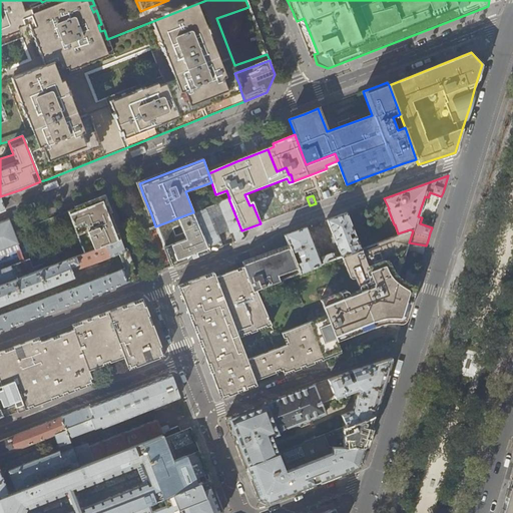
[(86,203),(68,210),(85,253),(120,240),(117,232),(107,207),(103,197),(86,203)]
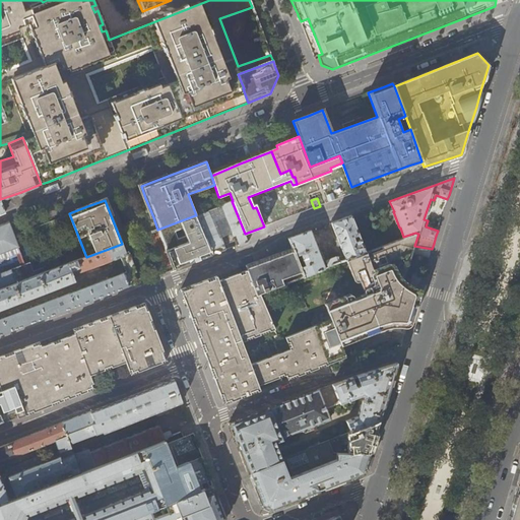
[(196,215),(195,215),(212,255),(225,251),(220,238),(233,234),(238,247),(249,243),(245,234),(232,201),(196,215)]
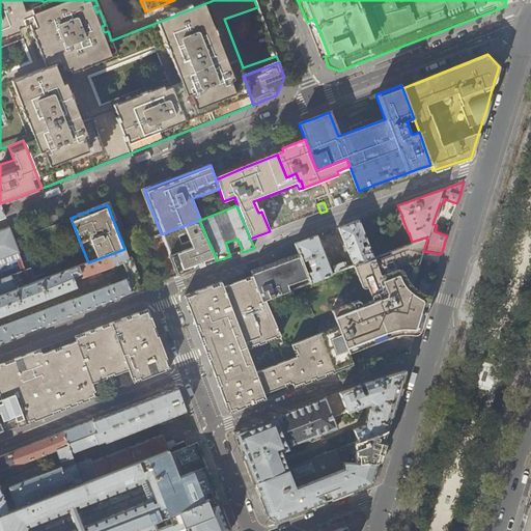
[(161,234),(177,275),(185,272),(204,266),(217,260),(199,220),(161,234)]
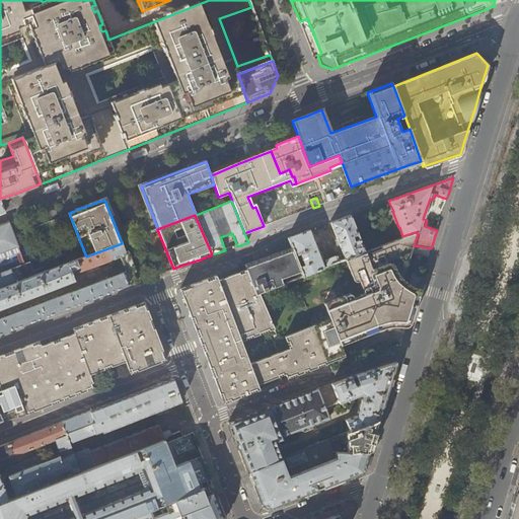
[(346,260),(365,251),(350,215),(330,222),(346,260)]
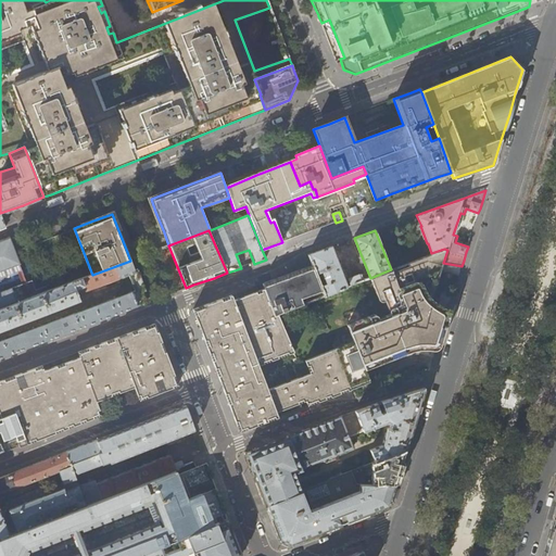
[(0,272),(20,265),(9,238),(0,240),(0,272)]
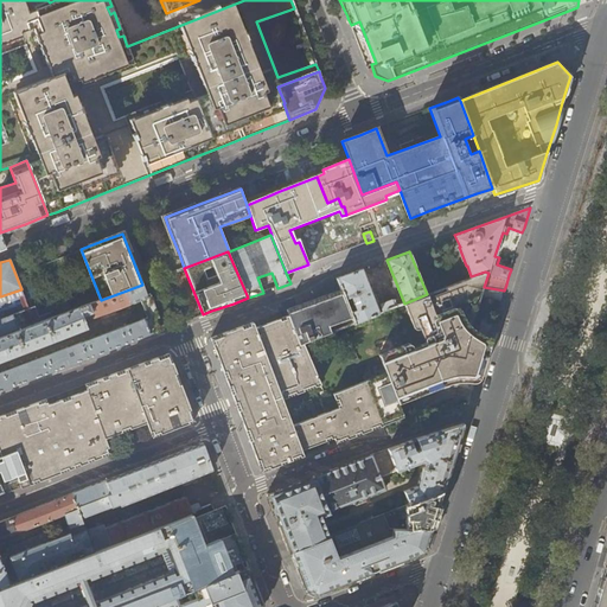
[(339,289),(344,299),(351,296),(356,310),(350,312),(355,323),(378,313),(360,269),(334,279),(339,289)]
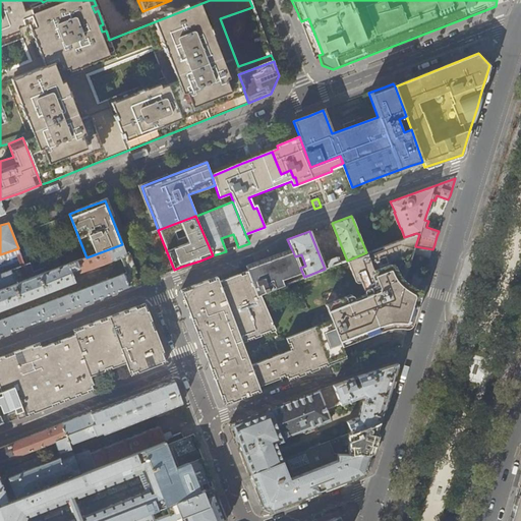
[(416,233),(404,237),(366,252),(347,261),(341,263),(330,268),(325,269),(304,277),(259,294),(274,328),(276,333),(279,340),(286,337),(313,327),(329,364),(342,359),(346,358),(346,357),(341,344),(347,341),(355,339),(384,328),(389,327),(395,326),(399,326),(402,327),(404,327),(407,326),(408,325),(410,324),(418,296),(417,293),(413,290),(404,284),(413,251),(415,246),(419,234),(416,233)]
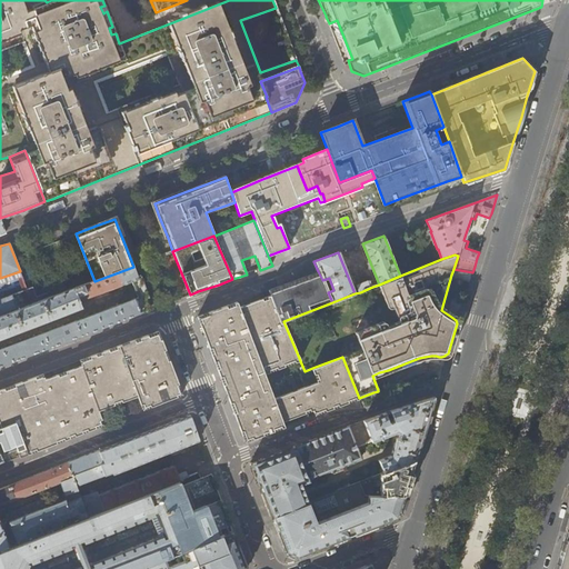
[(0,339),(82,309),(80,300),(88,297),(88,298),(135,281),(141,299),(136,301),(135,299),(0,349),(0,367),(140,313),(146,311),(143,305),(142,301),(146,300),(138,278),(136,272),(133,267),(95,281),(50,298),(0,316),(0,339)]
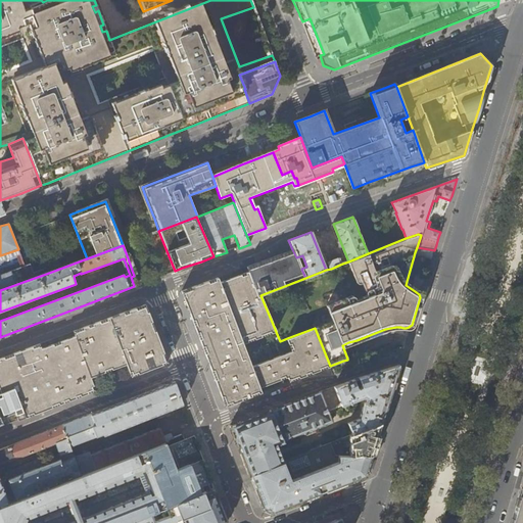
[(0,262),(20,254),(18,249),(0,255),(0,262)]
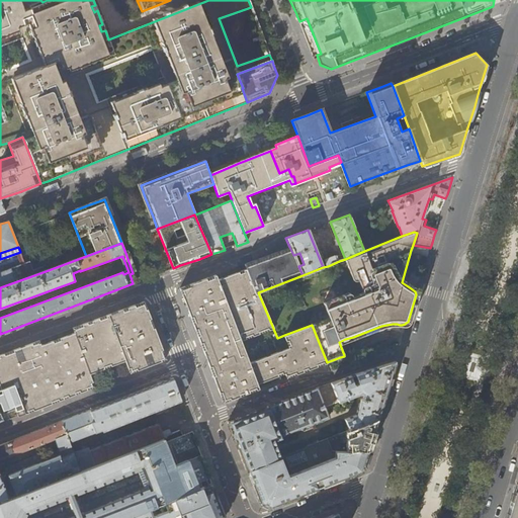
[(216,275),(179,288),(181,294),(207,364),(244,351),(240,340),(272,326),(258,292),(303,275),(298,266),(293,255),(289,247),(252,262),(244,264),(246,269),(218,280),(216,275)]
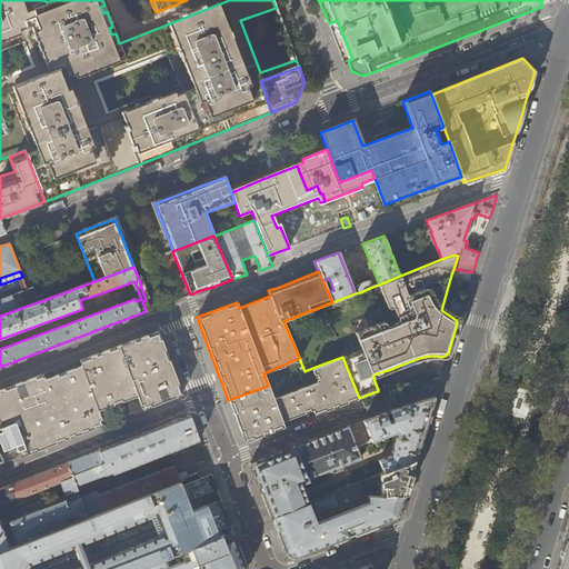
[(141,277),(138,278),(146,300),(150,299),(141,277)]
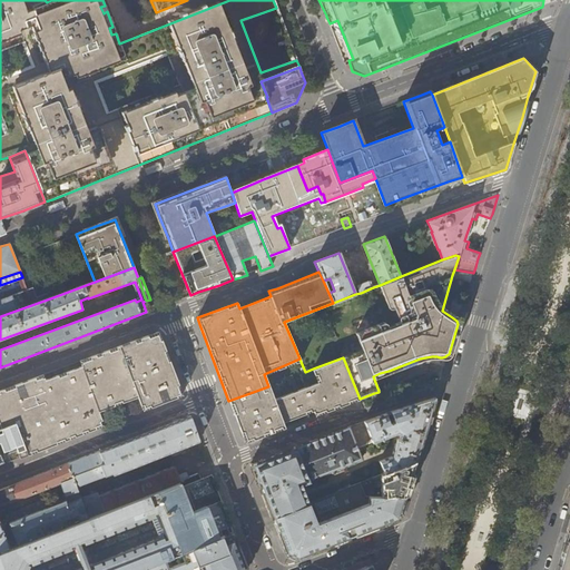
[(361,293),(373,287),(371,281),(369,282),(369,281),(357,285),(361,293)]
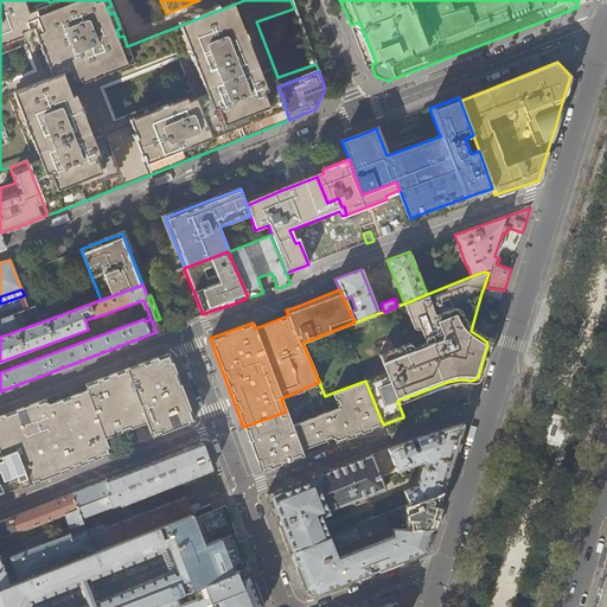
[(0,337),(53,318),(51,312),(36,318),(32,307),(0,319),(0,337)]
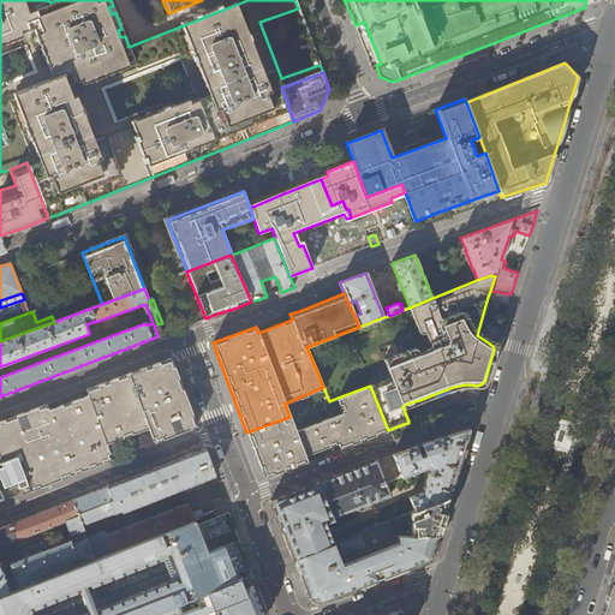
[(196,427),(171,358),(166,360),(107,382),(87,389),(85,389),(88,395),(48,410),(46,405),(59,441),(72,475),(111,460),(105,446),(147,429),(153,443),(196,427)]
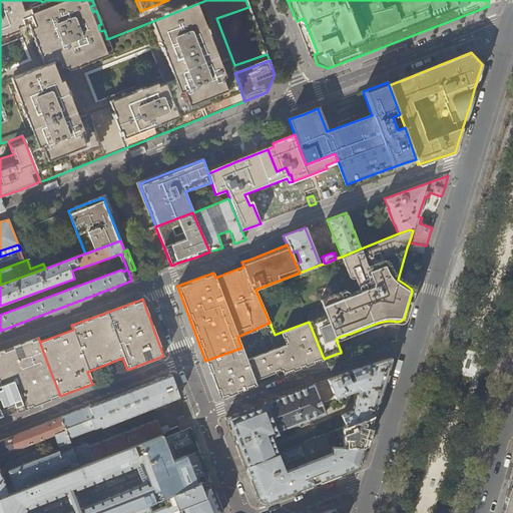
[(324,359),(309,322),(282,332),(287,344),(245,359),(241,348),(205,361),(215,385),(220,398),(236,392),(255,385),(253,380),(258,378),(282,370),(284,374),(287,373),(309,364),(324,359)]
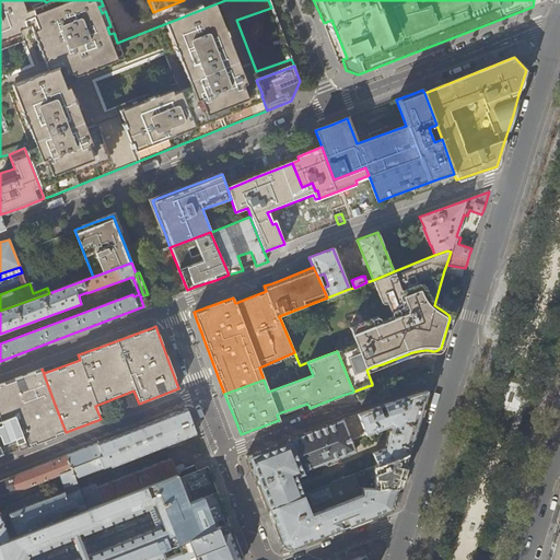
[(54,401),(42,369),(27,373),(0,383),(0,421),(14,417),(54,401)]
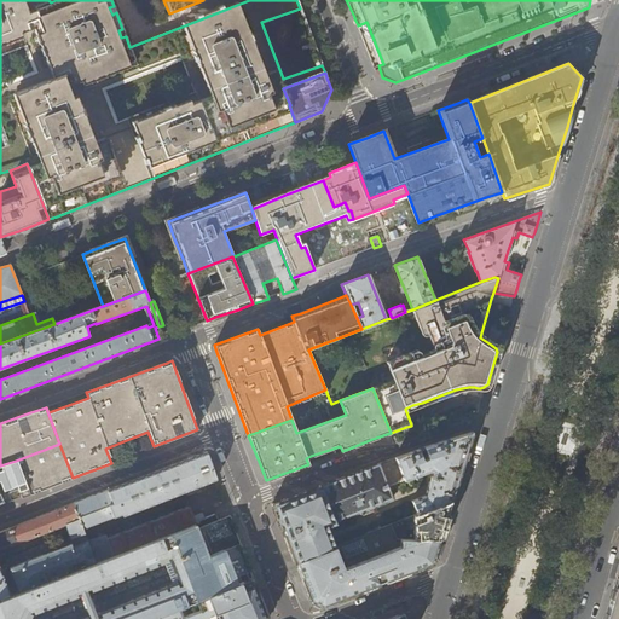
[(462,467),(473,433),(444,440),(437,443),(423,447),(423,449),(424,449),(427,455),(421,457),(418,451),(420,450),(420,449),(408,453),(395,458),(404,481),(433,470),(424,496),(411,501),(417,515),(451,501),(458,478),(462,467)]
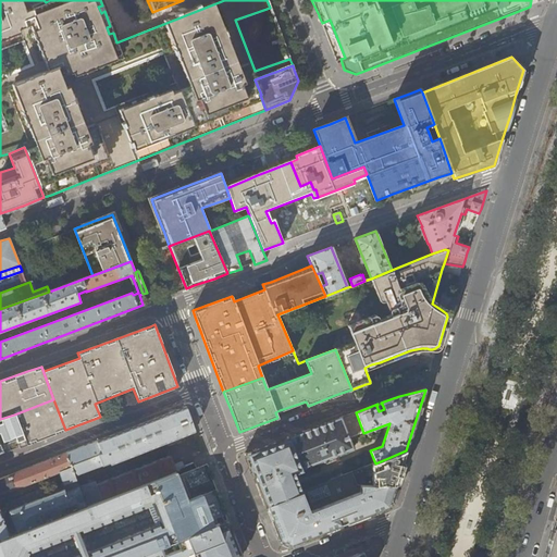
[(65,430),(53,399),(14,415),(26,446),(35,442),(54,434),(65,430)]
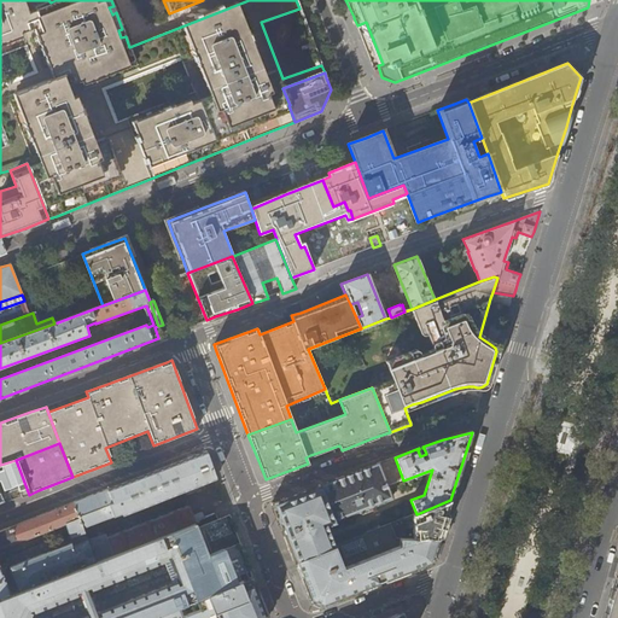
[(123,482),(74,502),(82,528),(116,514),(121,513),(122,514),(215,479),(210,465),(204,452),(123,482)]
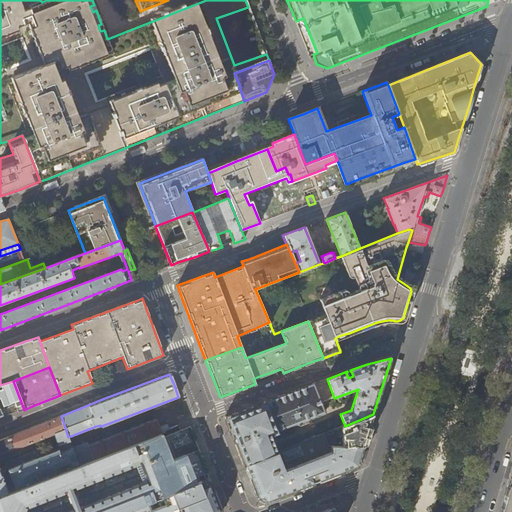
[(309,422),(311,418),(325,414),(321,403),(334,398),(327,379),(306,387),(292,392),(242,411),(224,417),(235,444),(244,465),(277,452),(270,434),(296,424),(300,425),(309,422)]
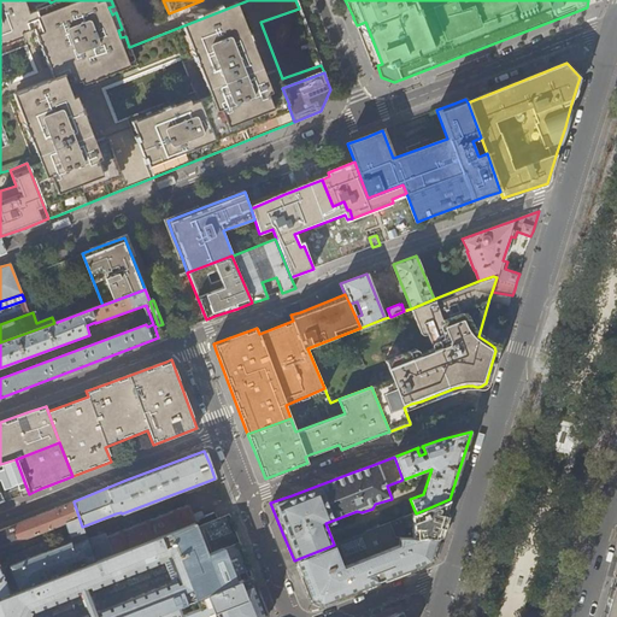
[(16,459),(0,464),(0,488),(16,482),(21,497),(29,494),(16,459)]
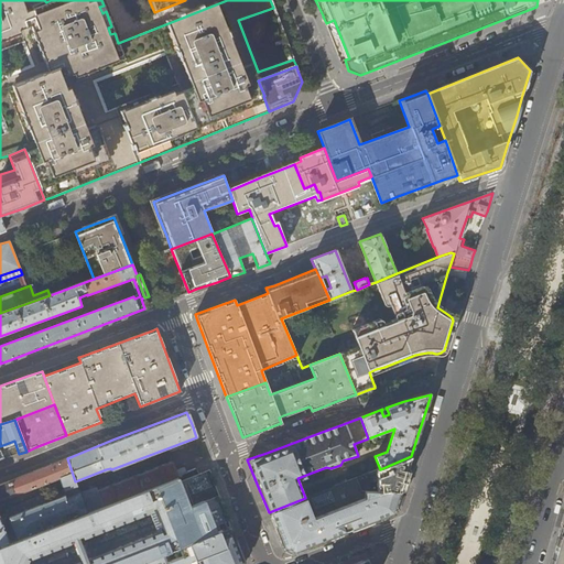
[(401,488),(411,456),(380,469),(370,473),(372,491),(394,490),(394,489),(400,490),(401,488)]
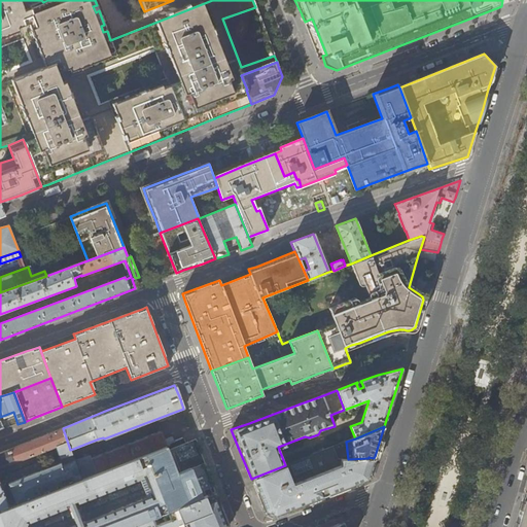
[(72,455),(70,450),(63,428),(0,452),(0,508),(80,479),(72,457),(69,459),(70,462),(62,466),(60,463),(45,469),(42,461),(4,477),(5,480),(0,481),(0,468),(56,448),(60,460),(72,455)]
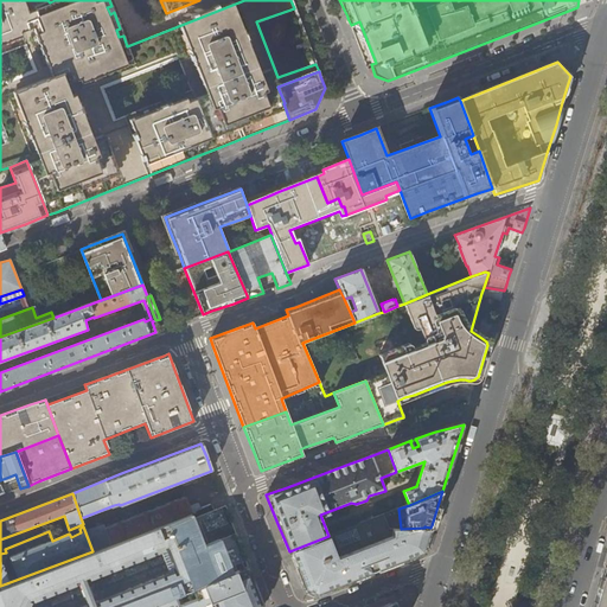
[(87,526),(83,526),(93,551),(190,513),(196,510),(195,505),(190,506),(186,497),(184,497),(103,528),(102,524),(88,530),(87,526)]
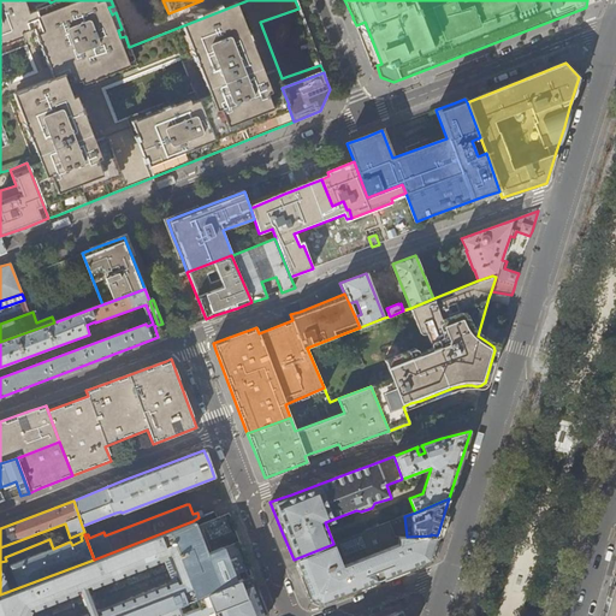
[(434,544),(437,535),(431,534),(431,535),(407,537),(404,516),(333,544),(294,560),(302,580),(309,597),(323,603),(368,585),(426,562),(427,564),(430,563),(434,544)]
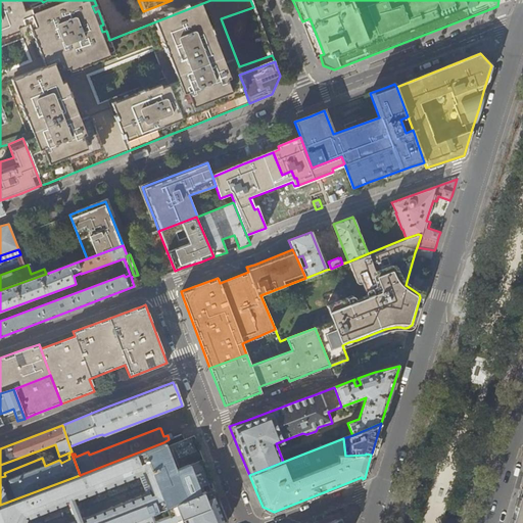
[(198,464),(203,463),(195,441),(190,443),(185,445),(191,465),(197,462),(198,464)]
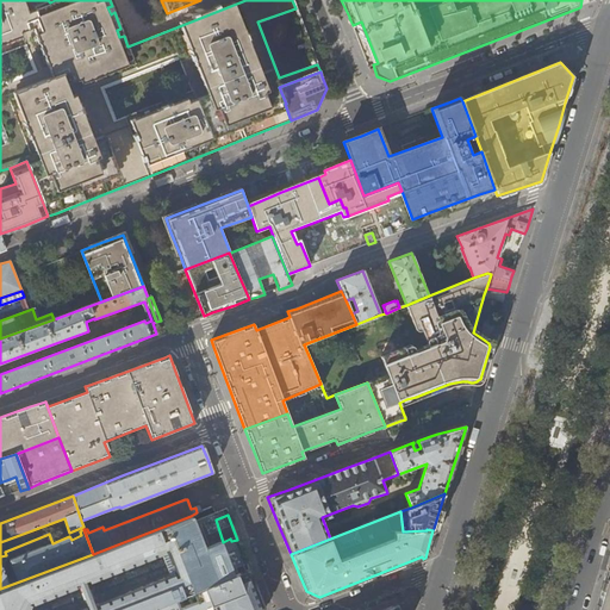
[(243,572),(248,571),(240,546),(223,552),(219,542),(203,549),(191,516),(93,554),(0,589),(0,609),(147,609),(203,589),(243,572)]
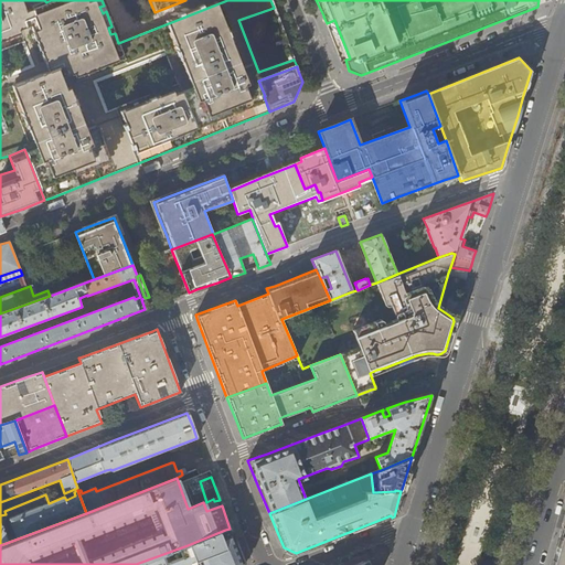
[(243,562),(232,534),(227,536),(225,530),(188,545),(194,564),(243,564),(242,563),(243,562)]
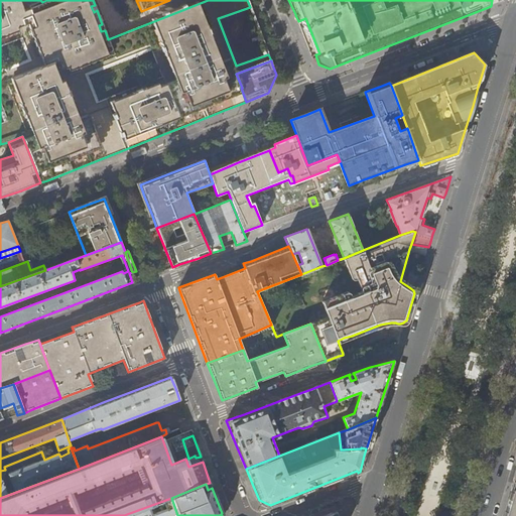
[(515,515),(515,487),(513,489),(508,504),(504,515),(515,515)]
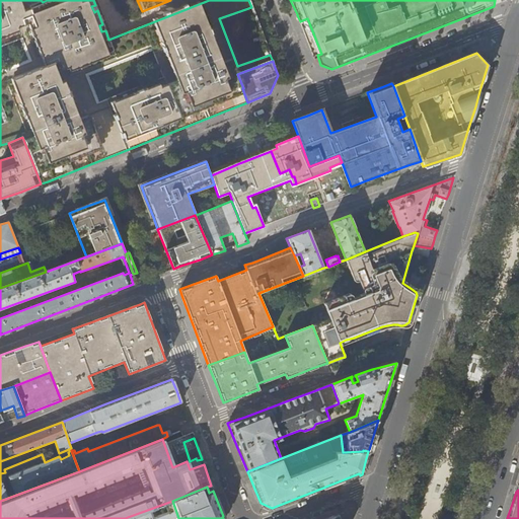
[(125,518),(178,518),(172,501),(125,518)]
